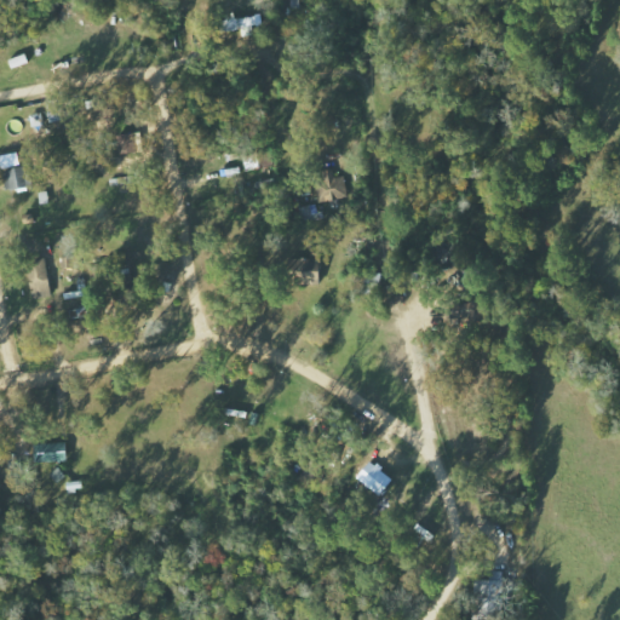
[(236,29),(264,24),(262,15),(234,21),(236,29)]
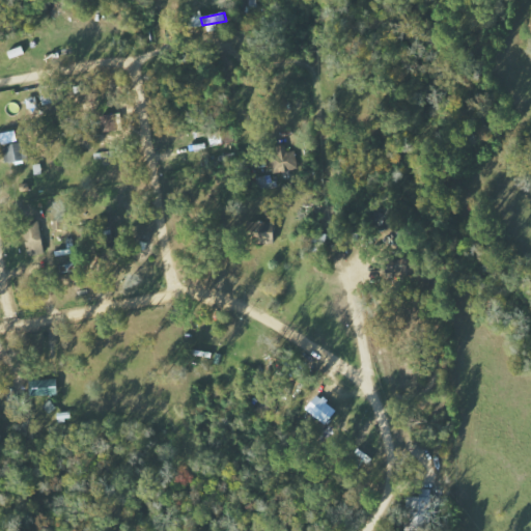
[(5,164),(26,161),(24,143),(3,145),(5,164)]
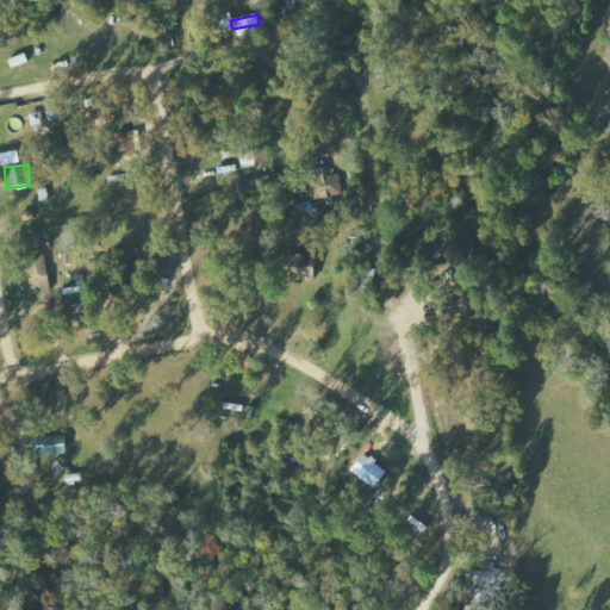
[(298,278),(316,278),(317,241),(306,240),(306,255),(299,255),(298,278)]
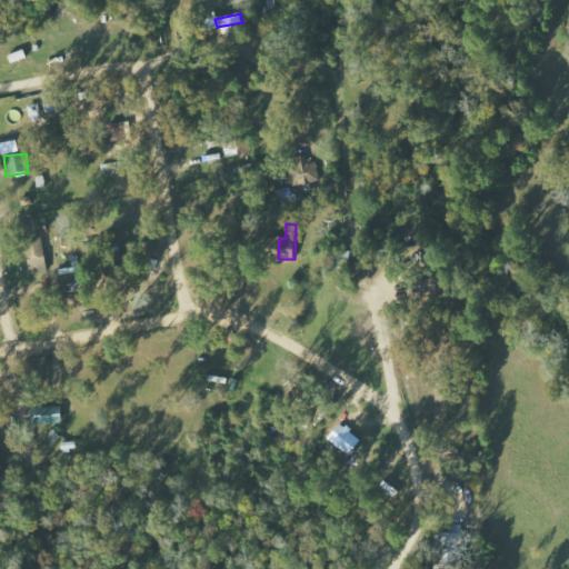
[(48,272),(45,245),(28,247),(31,273),(48,272)]
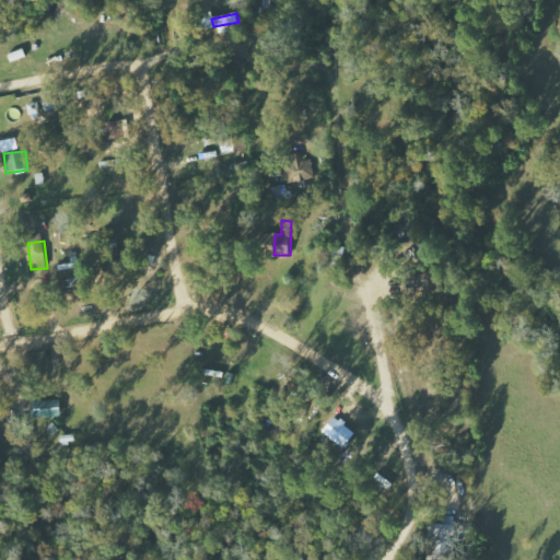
[(62,400),(33,400),(33,418),(62,417),(62,400)]
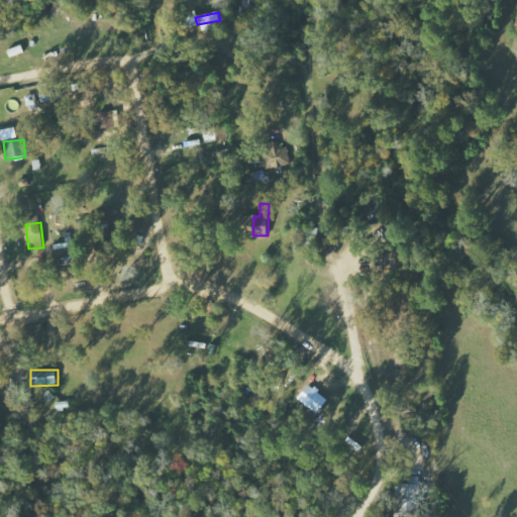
[(420,485),(398,484),(397,516),(419,516),(420,485)]
